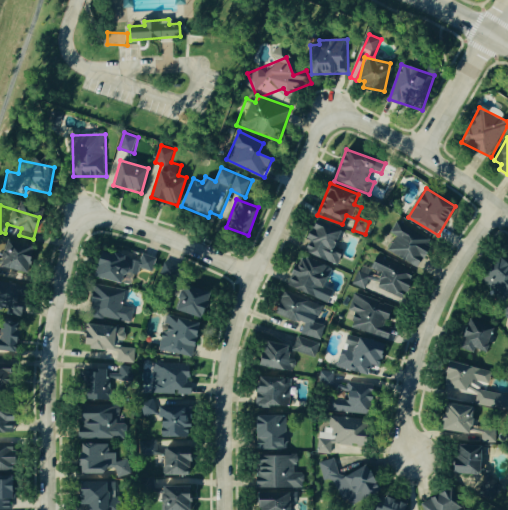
[(341,230),(314,219),(302,250),(338,265),(345,248),(335,244),(341,230)]
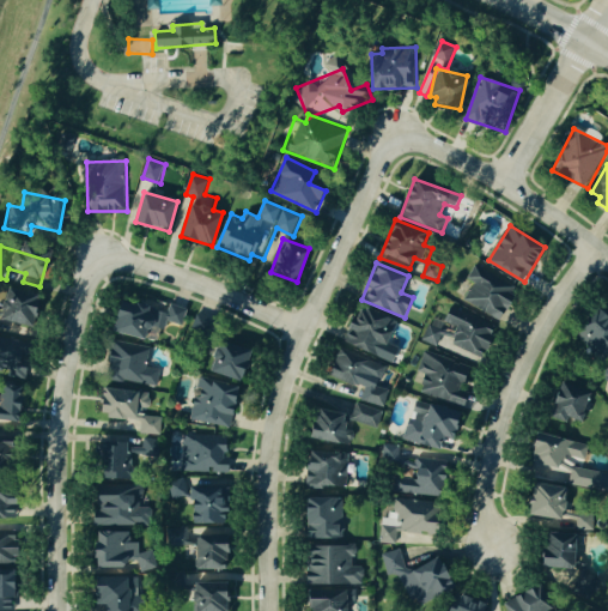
[(500,321),(520,286),(476,264),(468,279),(475,283),(466,301),(500,321)]
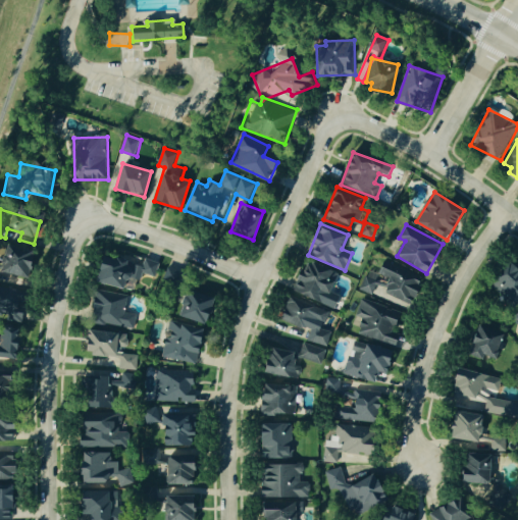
[(0,272),(29,278),(34,252),(3,246),(0,260),(0,272)]
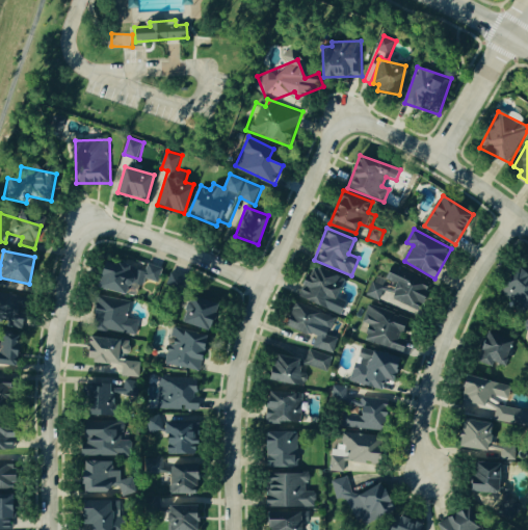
[(163,267),(148,263),(147,271),(103,260),(97,287),(139,297),(144,277),(159,282),(163,267)]
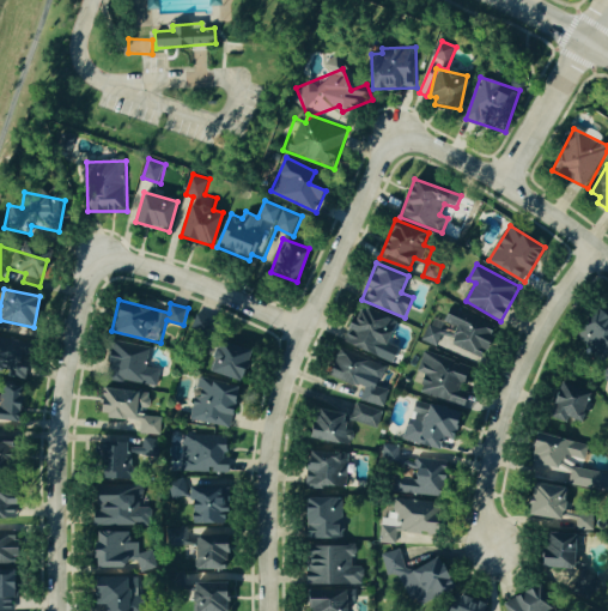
[(396,321),(357,304),(341,340),(381,357),(396,321)]
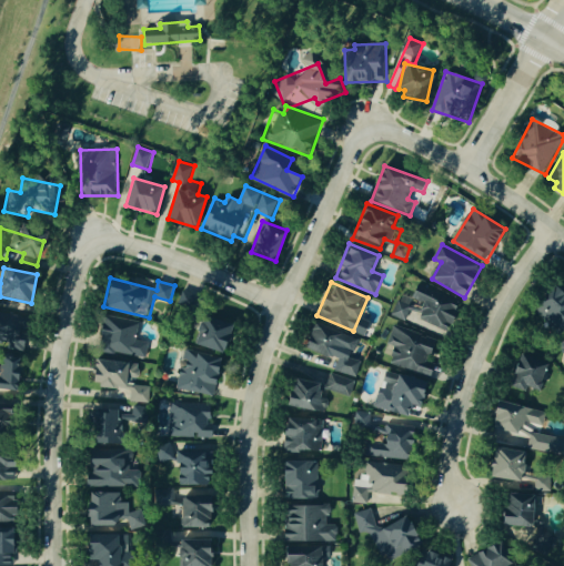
[(446,335),(463,301),(422,282),(411,305),(400,300),(395,311),(446,335)]
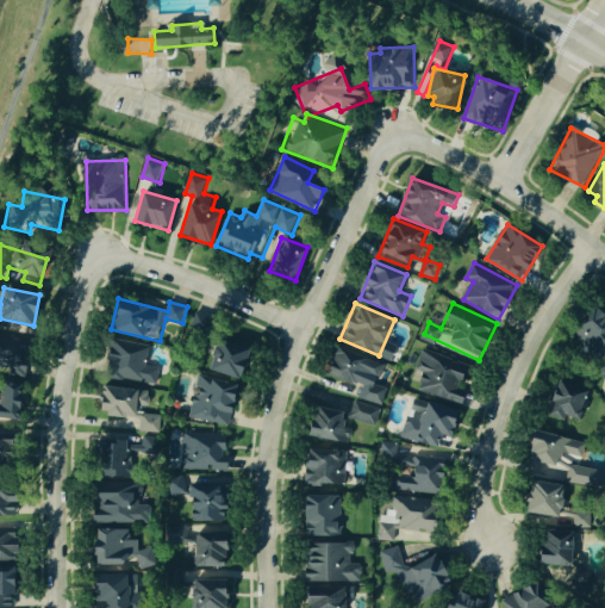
[(604,311),(598,304),(574,328),(602,357),(604,354),(604,311)]
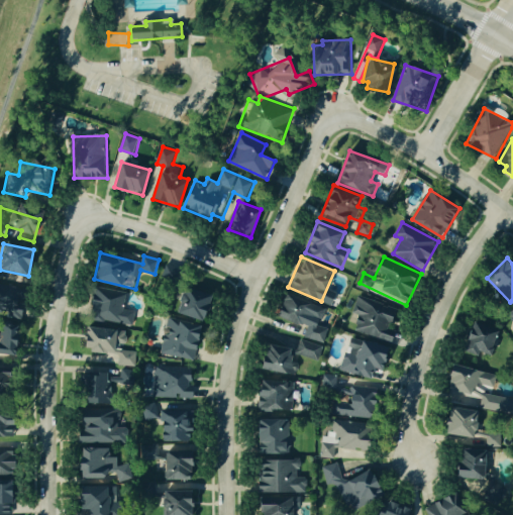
[(0,309),(8,311),(7,316),(22,318),(24,307),(20,306),(23,286),(0,283),(0,309)]
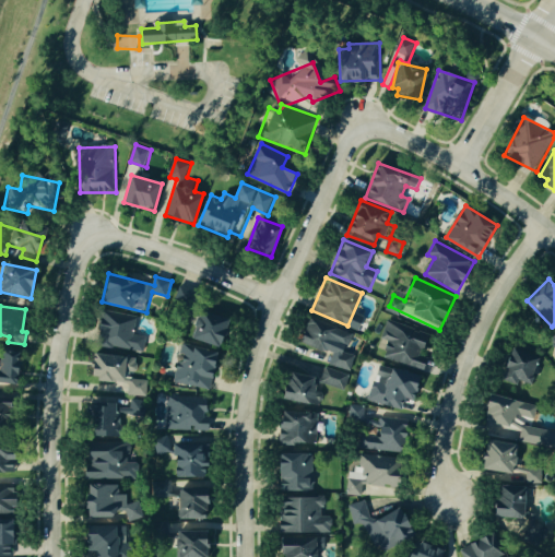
[(187,335),(219,346),(227,320),(196,309),(187,335)]
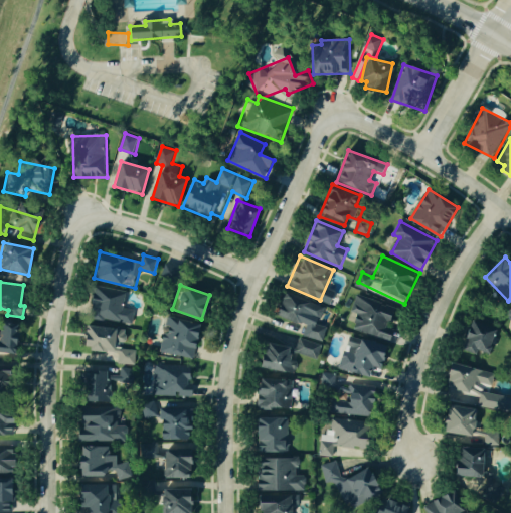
[(135,305),(126,305),(126,288),(93,288),(93,320),(134,321),(135,305)]
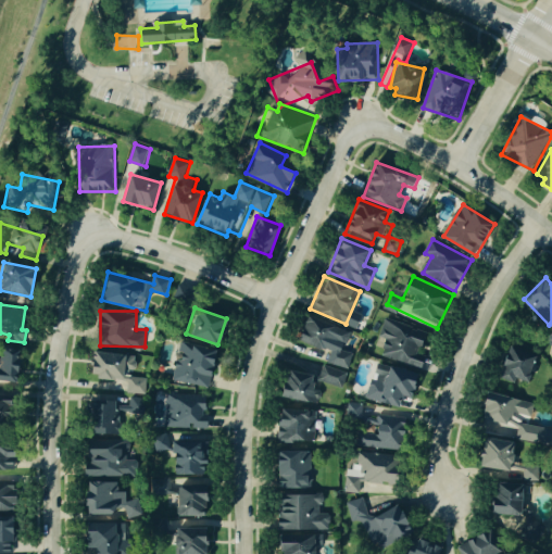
[(352,367),(355,351),(346,349),(350,327),(308,318),(302,342),(333,349),(330,364),(352,367)]
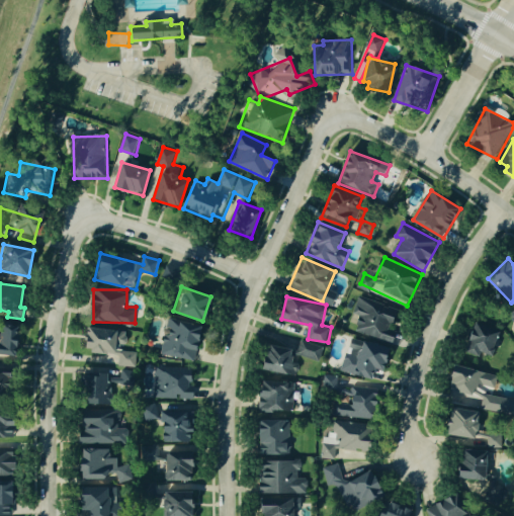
[(357,297),(355,314),(359,314),(356,333),(394,339),(399,305),(357,297)]
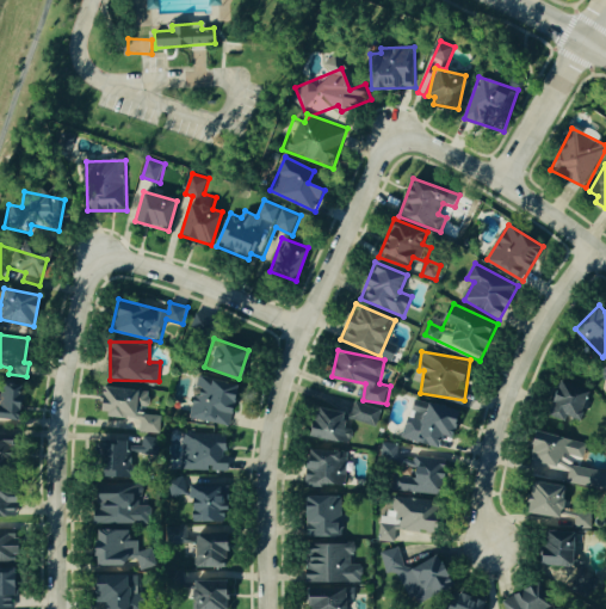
[(0,416),(19,418),(22,395),(20,395),(22,380),(0,376),(0,416)]
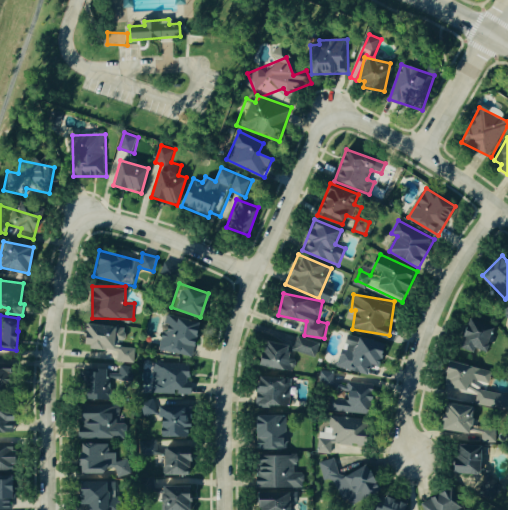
[(458,346),(473,351),(474,347),(489,352),(498,325),(469,315),(458,346)]
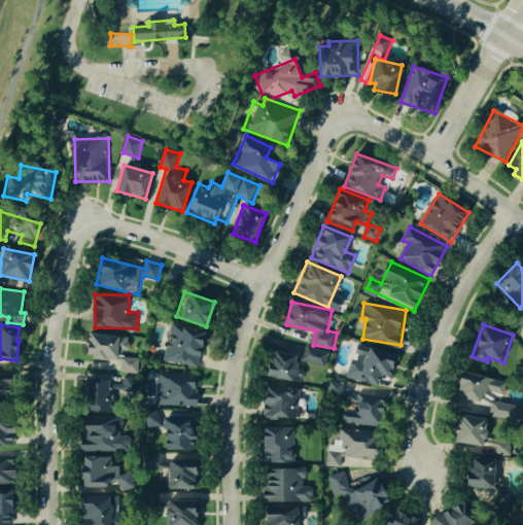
[(167,361),(202,363),(204,328),(169,326),(167,361)]
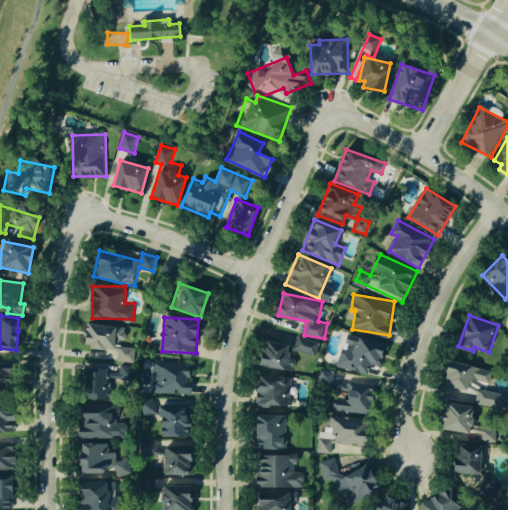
[(127,327),(85,322),(83,345),(98,347),(97,357),(135,362),(137,345),(125,344),(127,327)]
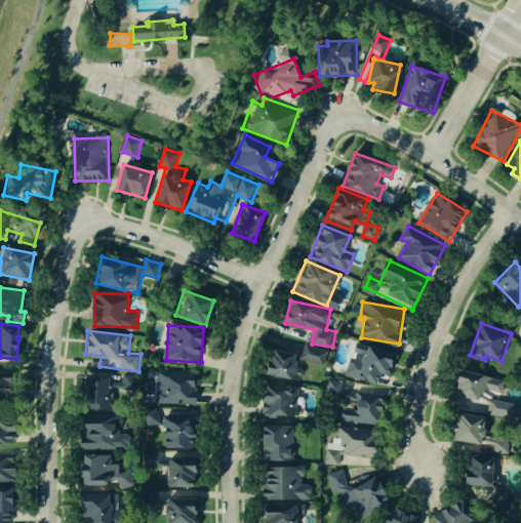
[(347,374),(376,384),(381,372),(389,374),(395,353),(359,342),(354,359),(352,358),(347,374)]
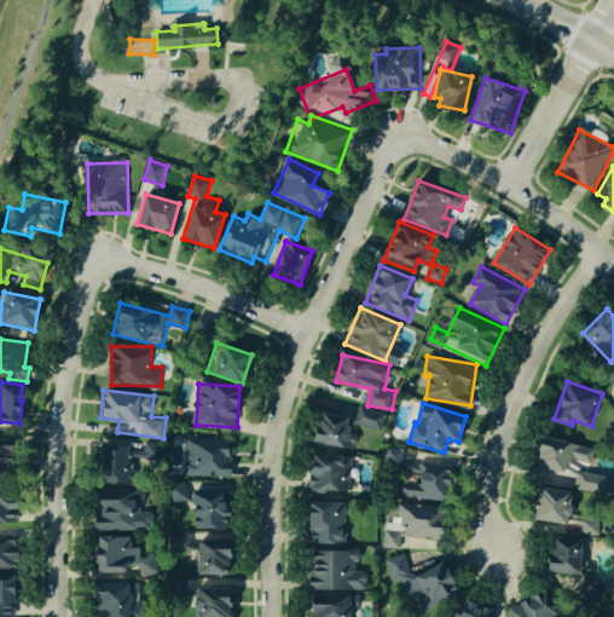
[(388,413),(361,407),(358,425),(384,431),(388,413)]
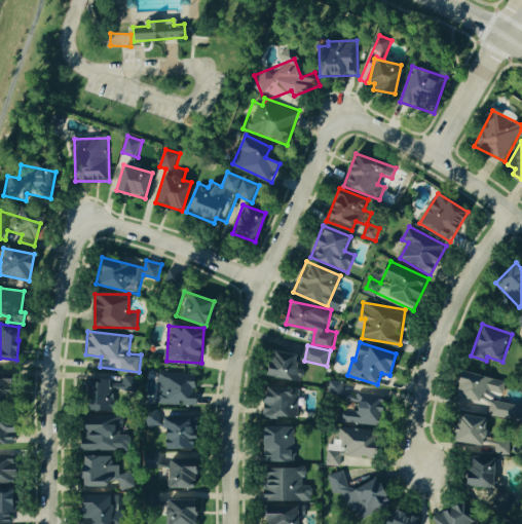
[(304,350),(268,349),(267,377),(304,378),(304,350)]
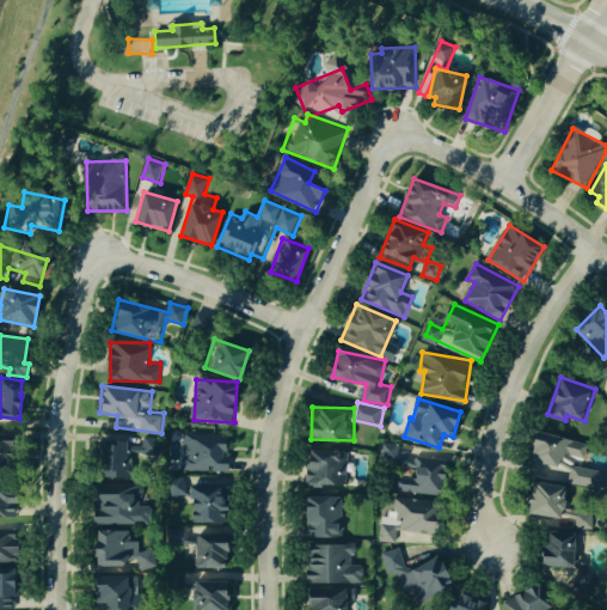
[(0,462),(10,462),(8,427),(0,427),(0,462)]
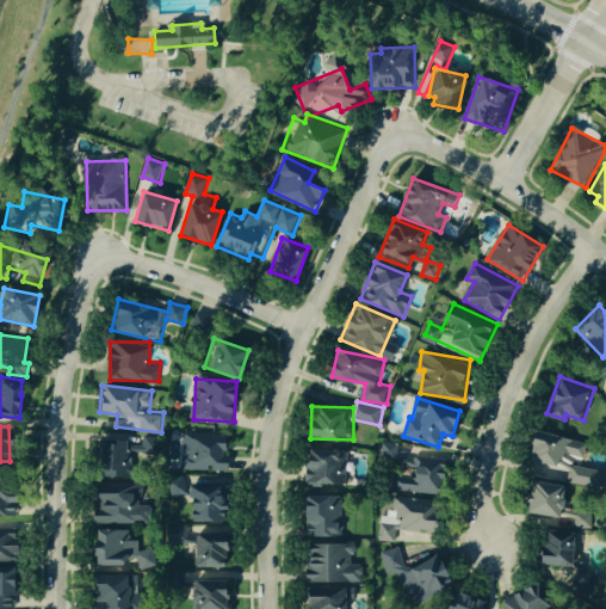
[(173,468),(229,471),(230,431),(185,430),(185,448),(174,447),(173,468)]
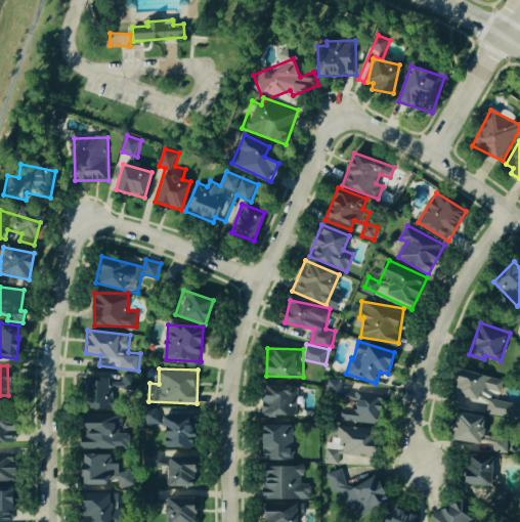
[(519,402),(491,398),(491,401),(481,399),(483,388),(502,391),(504,377),(458,370),(453,395),(461,396),(459,407),(487,411),(487,414),(519,419),(519,402)]
